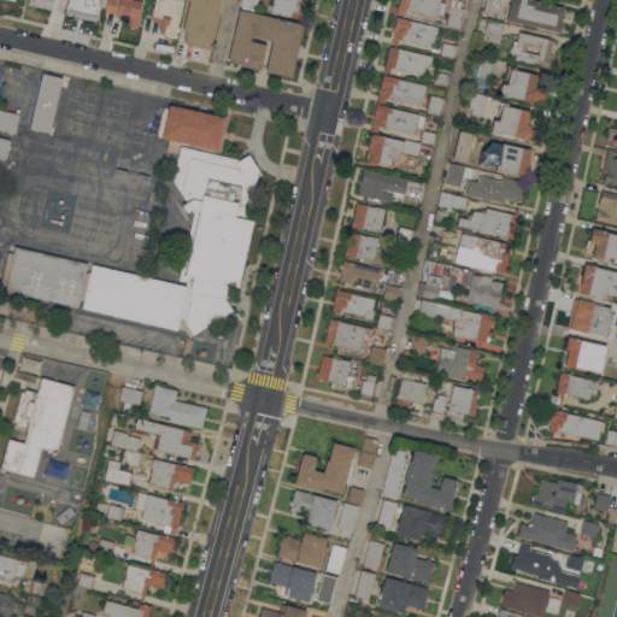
[(27,5),(27,0),(52,0),(51,10),(27,5)]
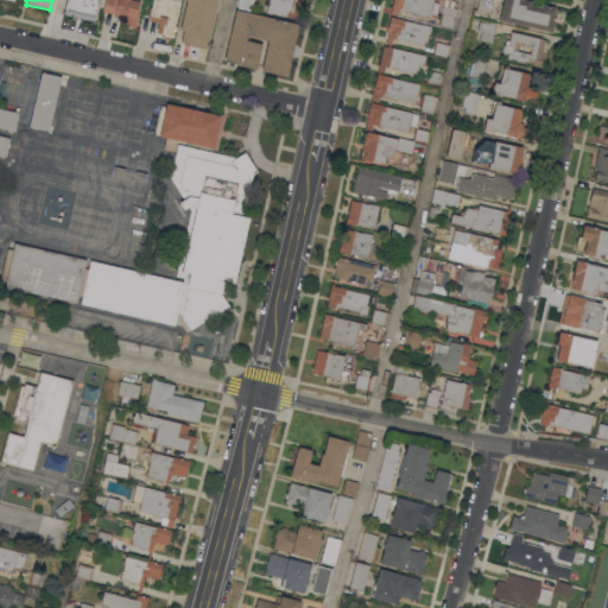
[(64,14),(67,0),(97,0),(94,21),(64,14)]
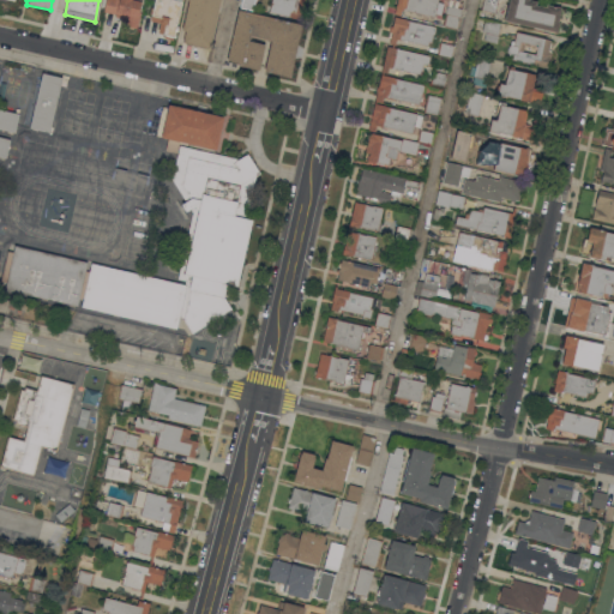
[(140,0),(138,12),(140,13),(137,28),(134,28),(132,30),(127,29),(127,25),(124,25),(125,22),(120,20),(121,16),(103,12),(104,0),(140,0)]
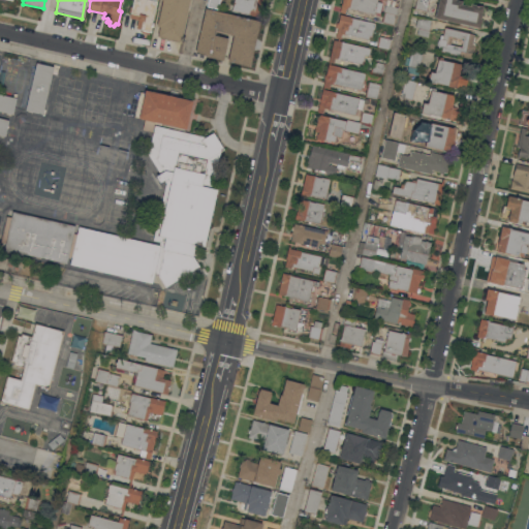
[(136,29),(138,17),(130,14),(133,0),(156,0),(155,7),(156,8),(153,19),(154,19),(151,33),(148,32),(147,32),(144,32),(143,31),(136,29)]
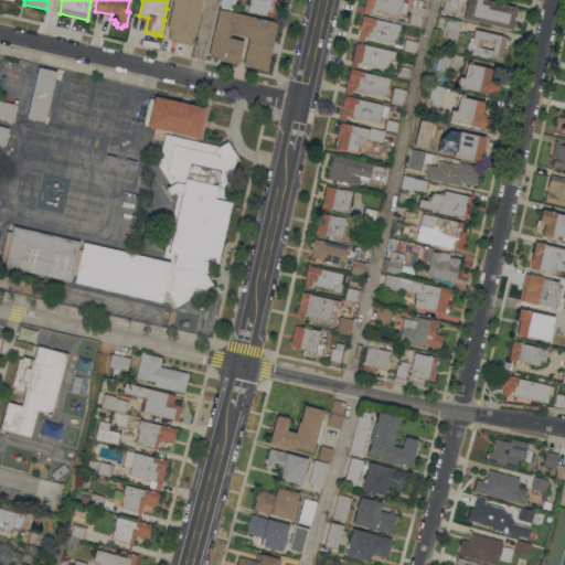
[(173,1),(172,0),(202,0),(192,44),(168,39),(170,29),(167,29),(173,1)]
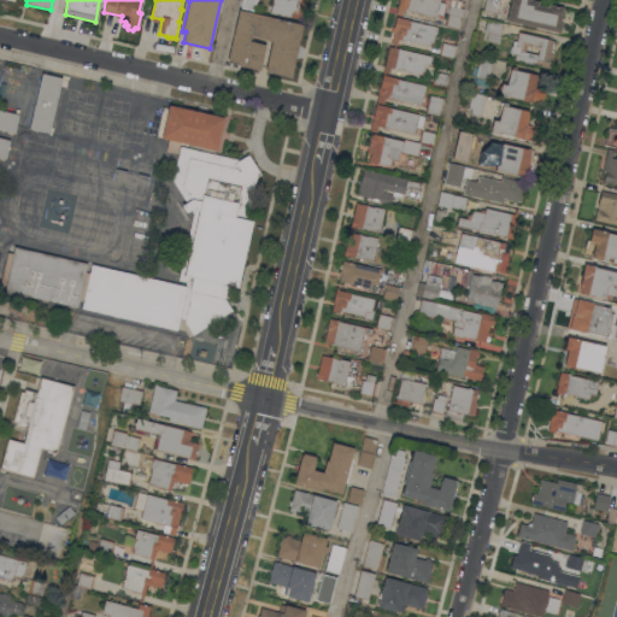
[(242,0),(257,0),(256,7),(254,7),(253,11),(241,7),(242,0)]
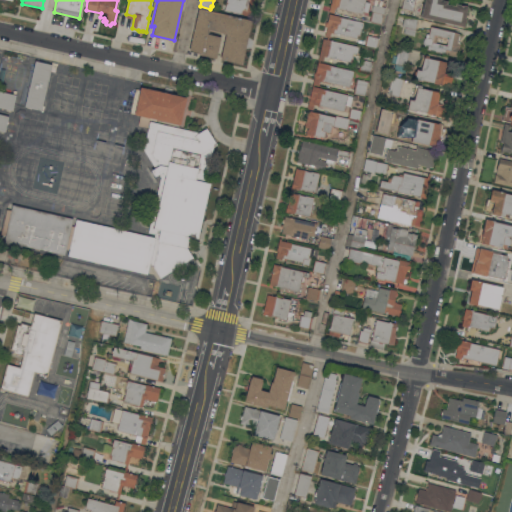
[(224,10),(226,0),(253,0),(251,12),(242,10),(241,14),(224,10)]
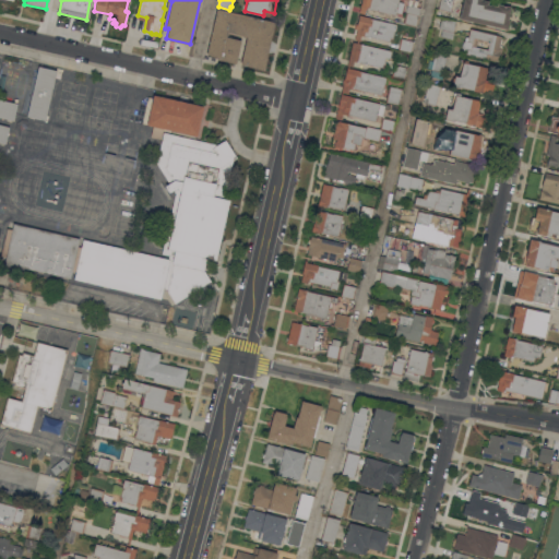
[(399,0),(399,2),(403,3),(401,13),(396,12),(395,16),(394,15),(394,16),(391,16),(391,15),(390,14),(390,16),(385,15),(385,14),(365,9),(364,14),(359,13),(361,0),(399,0)]
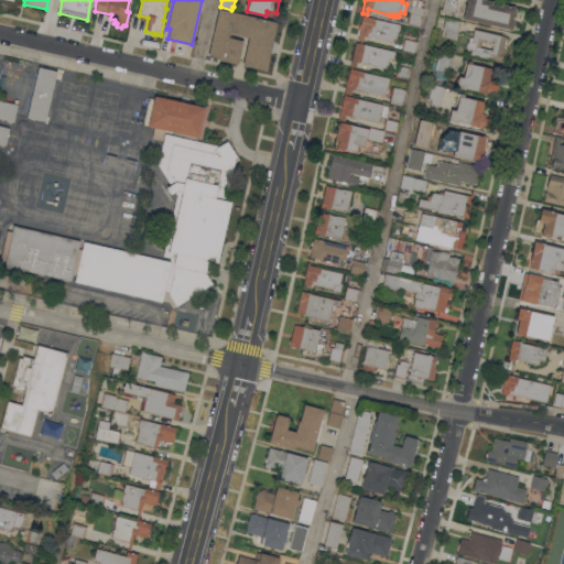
[(443,0),(457,0),(455,12),(442,10),(443,0)]
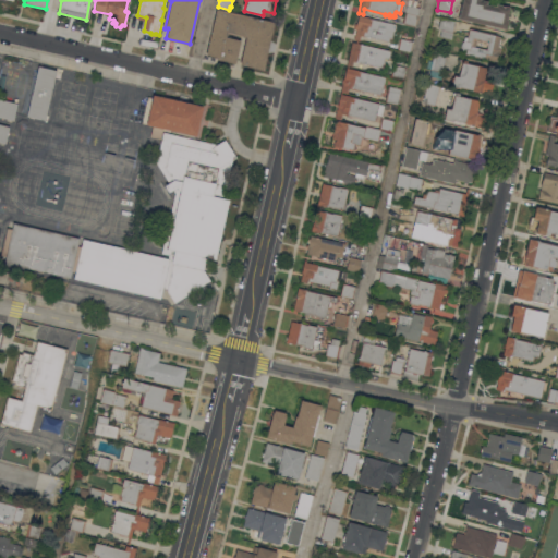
[(458,19),(461,0),(481,0),(487,2),(487,4),(496,7),(496,4),(510,7),(507,20),(506,29),(458,19)]
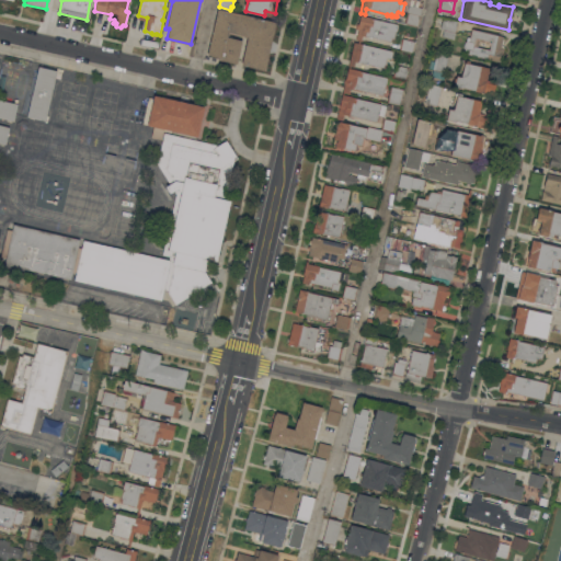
[(405,24),(404,24),(407,13),(408,4),(422,8),(418,26),(413,25),(405,24)]
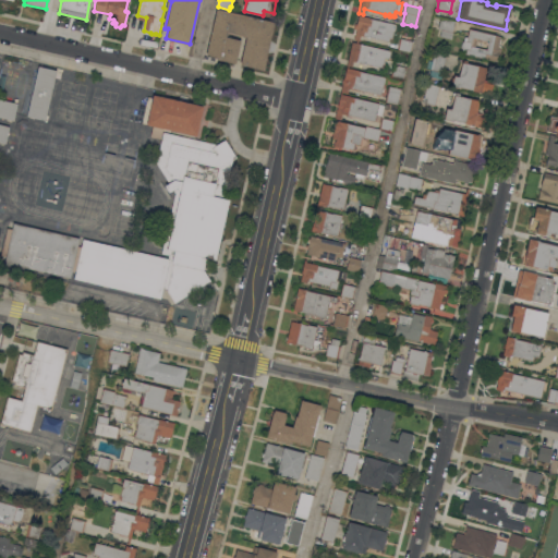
[(216,9),(274,22),(263,71),(240,65),(245,37),(228,33),(227,37),(240,40),(235,64),(219,60),(219,59),(206,57),(216,9)]
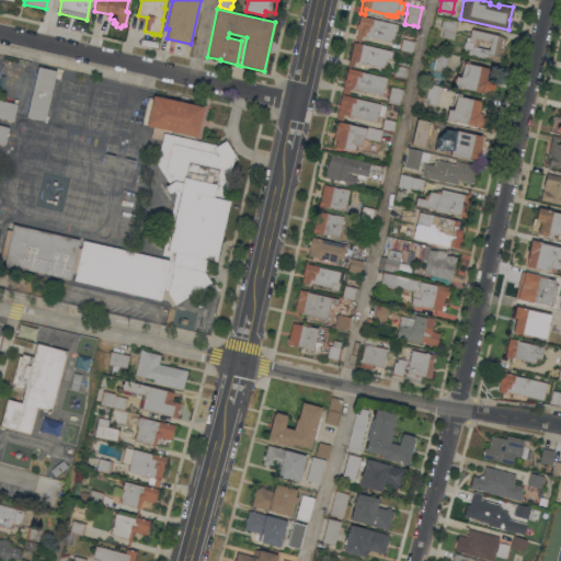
[(357,31),(355,30),(357,24),(358,24),(359,15),(374,19),(373,19),(397,24),(398,26),(398,31),(396,32),(396,33),(395,39),(391,38),(391,42),(368,36),(368,37),(362,36),(362,41),(355,39),(357,31)]
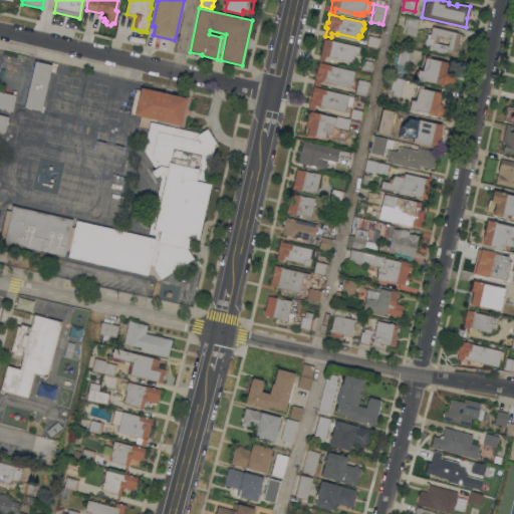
[(405,34),(407,27),(404,27),(406,16),(420,19),(416,36),(405,34)]
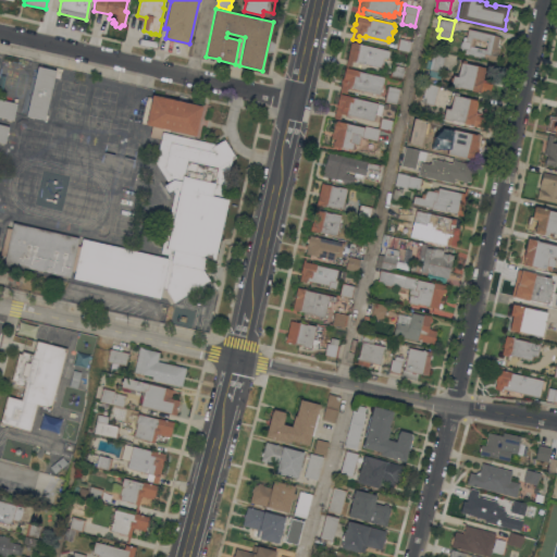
[(499,36),(499,38),(500,38),(498,45),(497,45),(497,46),(499,46),(499,47),(500,47),(499,52),(498,52),(498,53),(499,54),(498,59),(497,59),(496,62),(463,54),(465,51),(461,50),(461,49),(460,49),(461,48),(460,48),(461,41),(462,41),(462,40),(463,37),(466,38),(468,29),(499,36)]
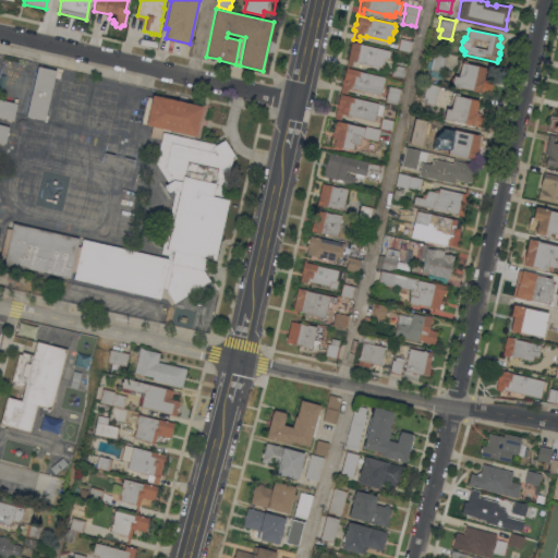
[(400,38),(413,41),(410,52),(397,49),(400,38)]
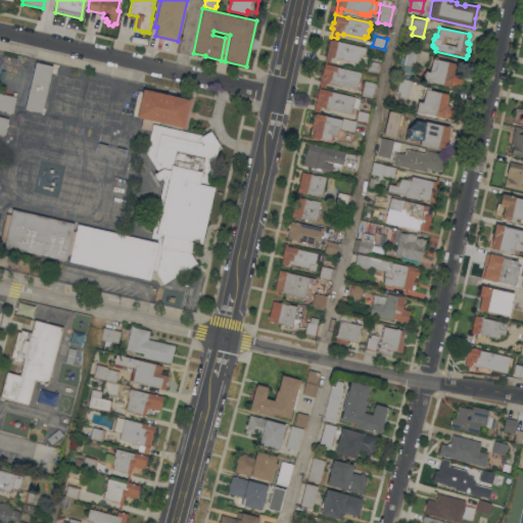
[(330,40),(365,47),(366,49),(366,51),(365,53),(364,55),(361,55),(359,63),(334,58),(331,58),(330,62),(325,61),(330,40)]
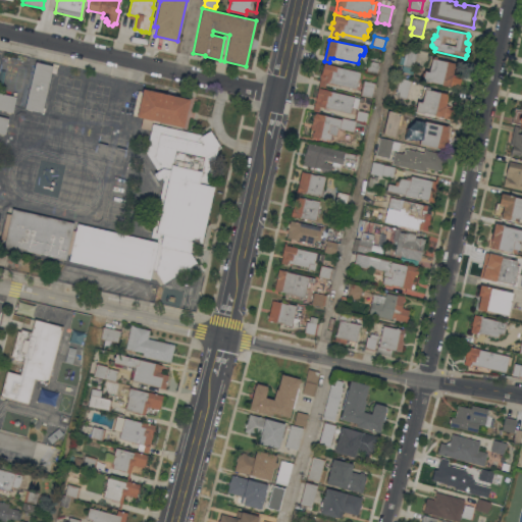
[(402,71),(403,63),(400,62),(401,56),(405,57),(407,48),(418,50),(413,74),(402,71)]
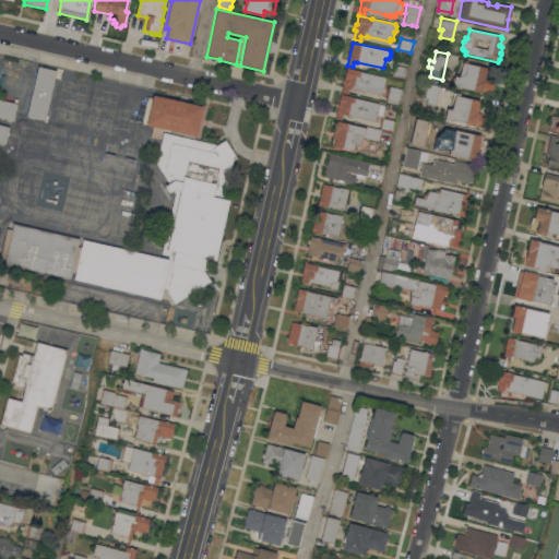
[(452,87),(454,75),(460,76),(463,62),(460,62),(460,60),(467,61),(467,63),(487,68),(484,81),(494,83),(491,95),(473,92),(473,91),(461,88),(461,90),(452,87)]
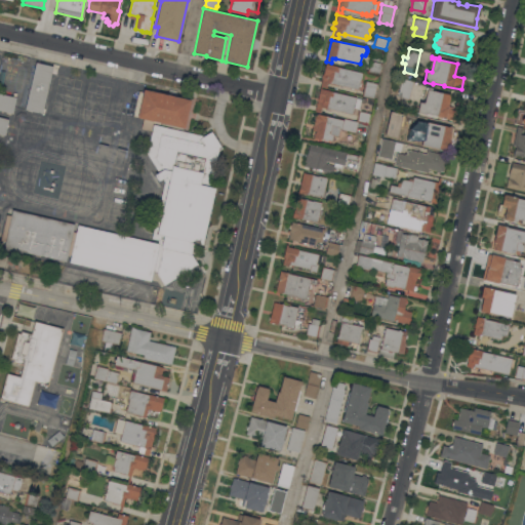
[(369,61),(381,64),(379,74),(367,71),(369,61)]
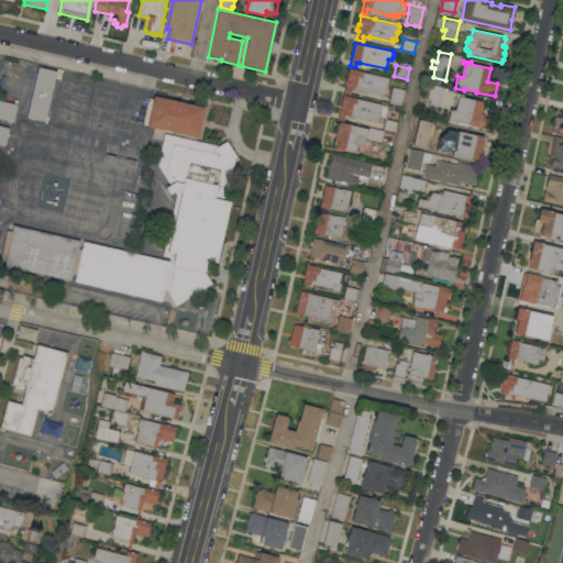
[(39,67),(56,70),(57,68),(63,69),(62,76),(56,75),(45,122),(43,121),(43,124),(36,122),(37,120),(26,118),(39,67)]
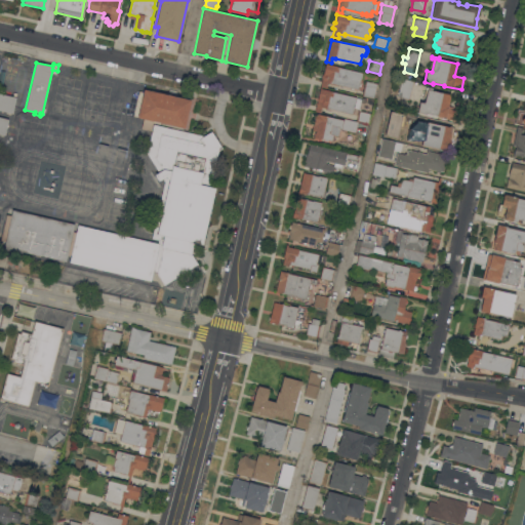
[(325,64),(338,67),(338,68),(362,73),(362,79),(360,81),(358,90),(337,85),(337,86),(332,85),(332,84),(327,83),(326,88),(320,86),(321,81),(322,77),(322,76),(323,75),(325,64)]
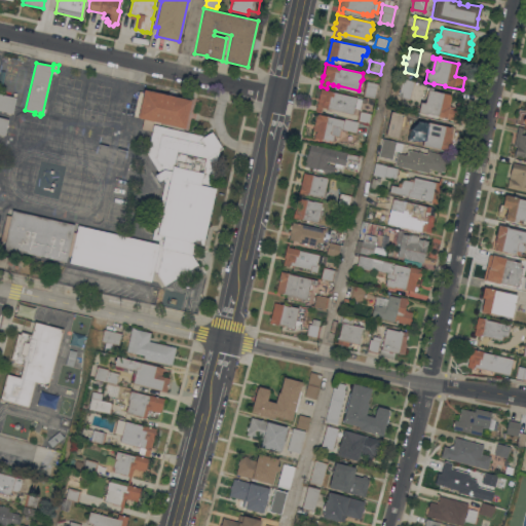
[(402,79),(414,81),(410,100),(399,98),(402,79)]
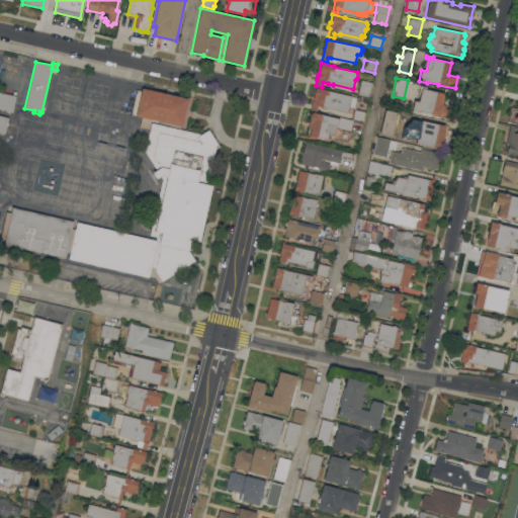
[(360,80),(372,83),(369,98),(357,95),(360,80)]
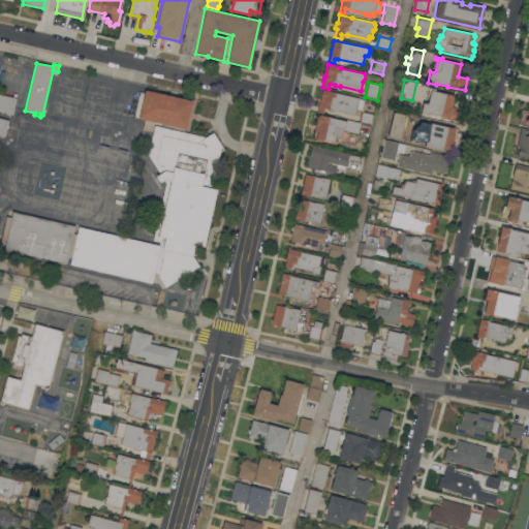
[(430,115),(430,116),(421,114),(423,102),(428,103),(431,88),(435,89),(435,91),(455,96),(452,109),(461,111),(458,122),(430,115)]
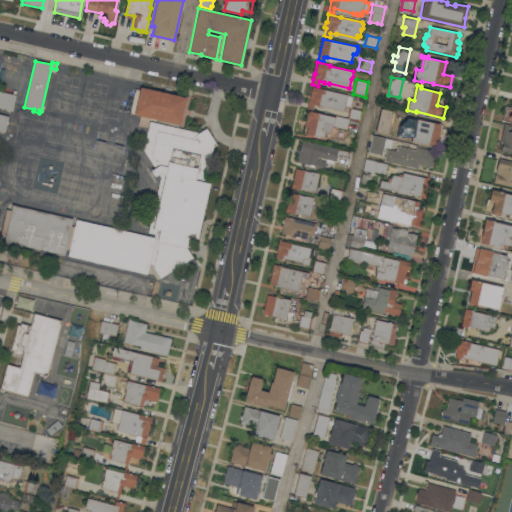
[(149,118),(147,128),(138,126),(140,116),(129,113),(135,89),(140,90),(140,87),(186,98),(180,126),(149,118)]
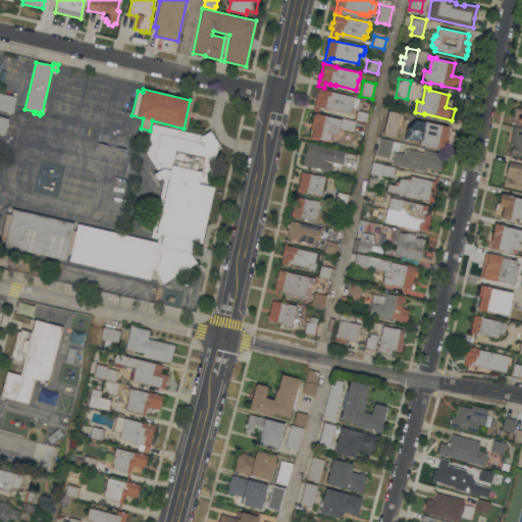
[(313,111),(318,89),(355,97),(351,114),(320,107),(319,112),(313,111)]
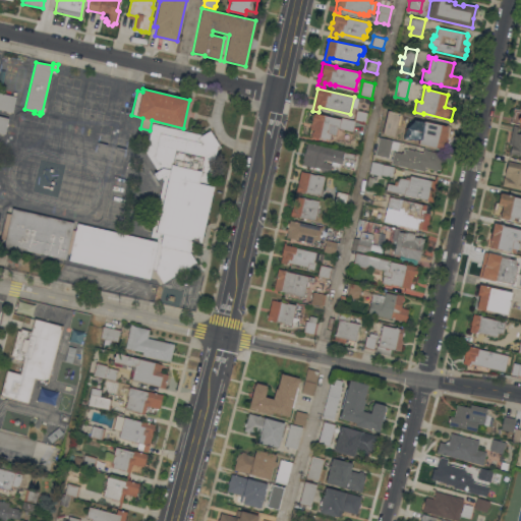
[(3,110),(2,111),(1,111),(1,110),(0,109),(0,92),(13,96),(14,92),(16,93),(15,97),(16,97),(12,113),(3,110)]
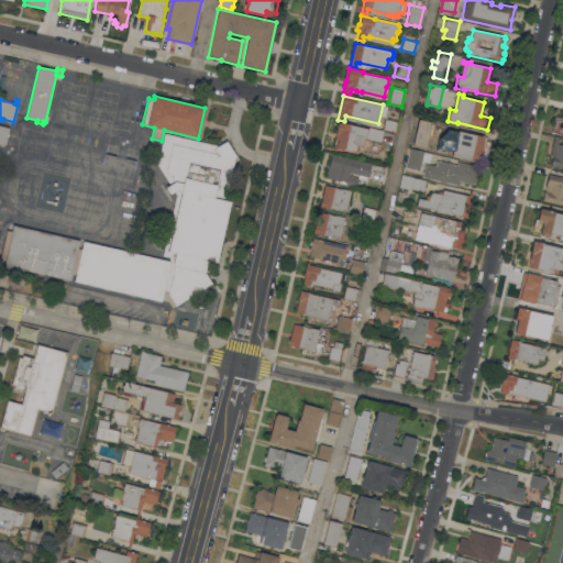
[(562,100),(560,119),(555,118),(552,131),(562,132),(562,100)]
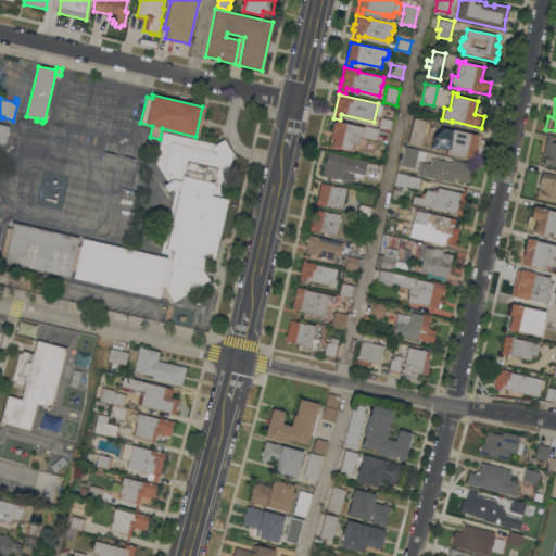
[(380,117),(392,121),(390,131),(379,128),(379,129),(377,128),(380,117)]
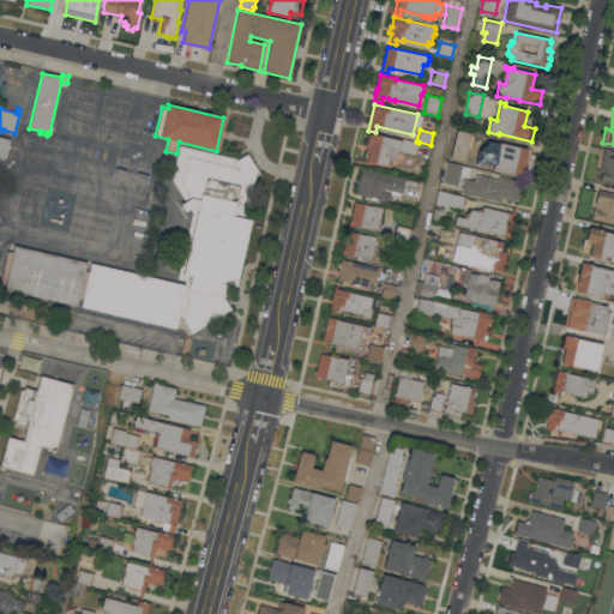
[(469,130),(482,133),(477,155),(464,151),(469,130)]
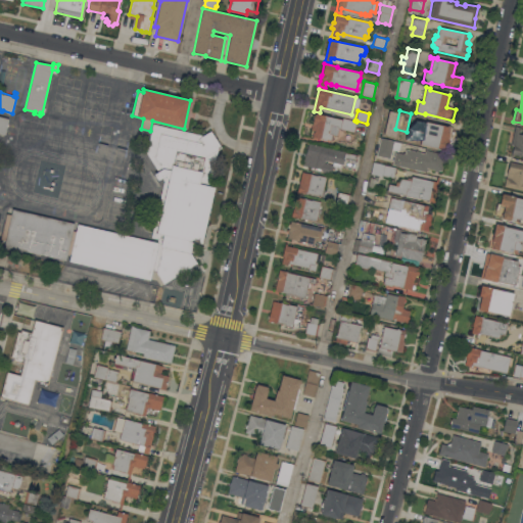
[(357,122),(354,132),(340,129),(340,130),(338,129),(337,136),(332,135),(331,140),(327,140),(327,141),(322,140),(323,139),(321,138),(321,139),(319,138),(318,140),(312,138),(314,130),(311,130),(312,125),(313,125),(315,112),(317,113),(317,114),(342,120),(342,119),(354,121),(357,122)]
